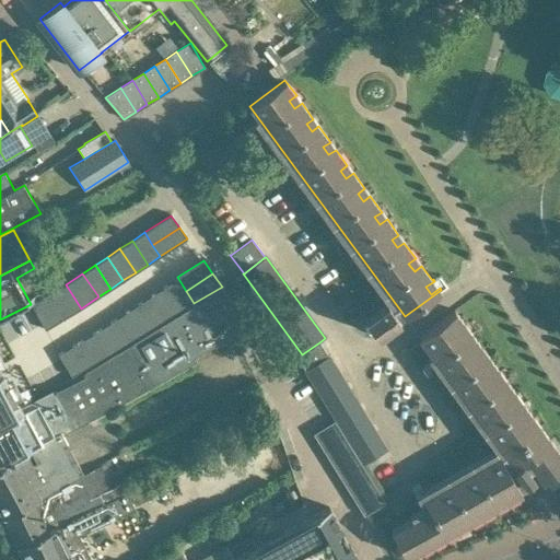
[(177,277),(164,286),(181,312),(194,303),(186,291),(177,277)]
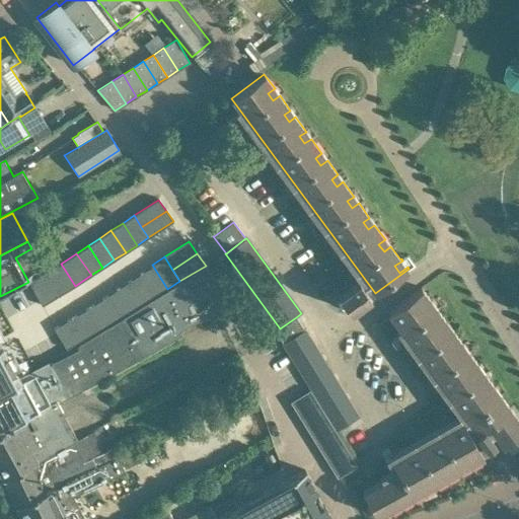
[(56,267),(46,273),(59,296),(71,288),(75,286),(61,264),(56,267)]
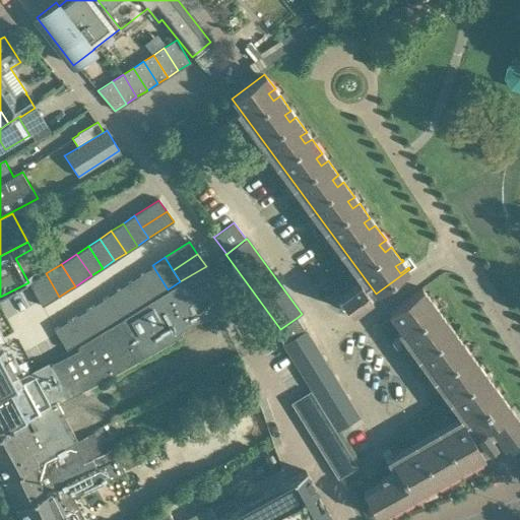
[(152,265),(141,273),(155,297),(168,289),(152,265)]
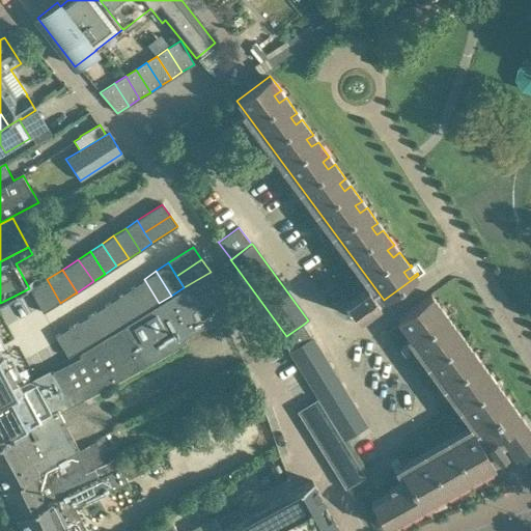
[(0,440),(58,410),(59,412),(102,390),(186,342),(184,338),(195,331),(219,320),(234,311),(211,272),(84,348),(86,355),(49,374),(48,372),(21,387),(23,392),(16,396),(0,403),(0,440)]
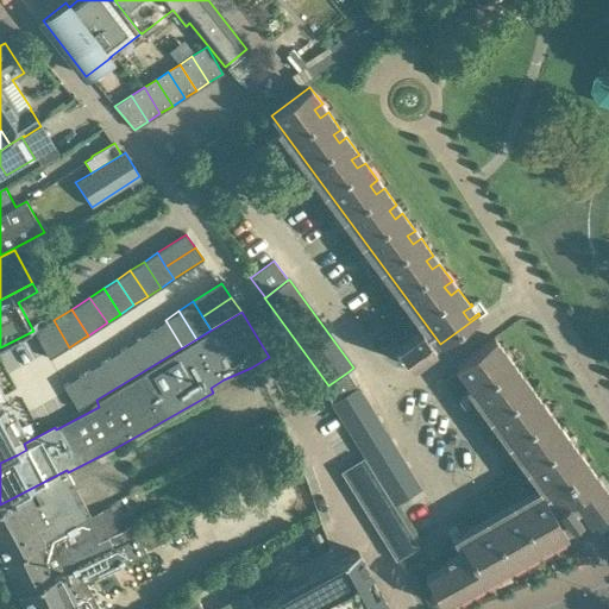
[(54,320),(33,331),(49,359),(69,347),(54,320)]
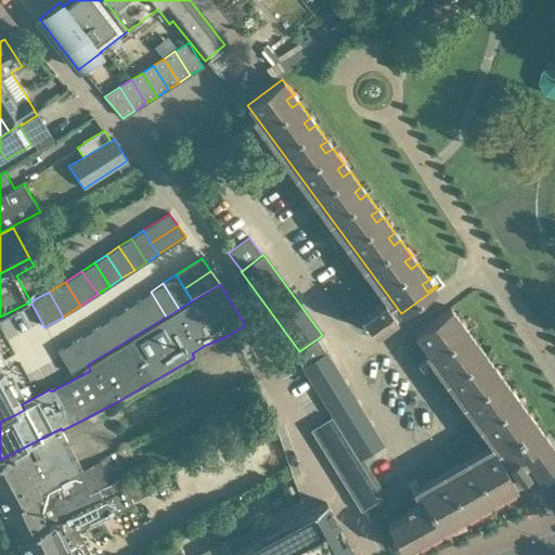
[(151,292),(138,299),(153,324),(166,317),(151,292)]
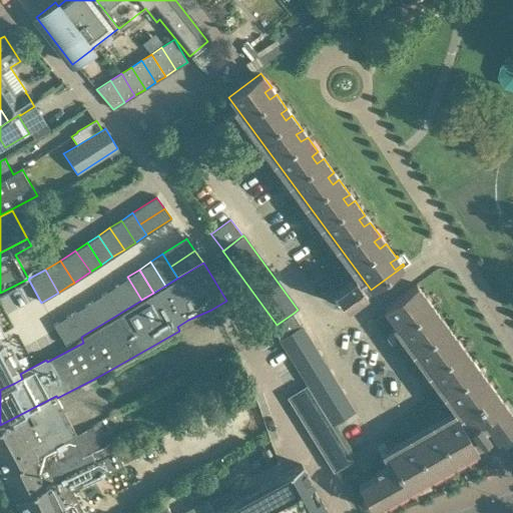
[(127,277),(116,285),(129,307),(141,300),(127,277)]
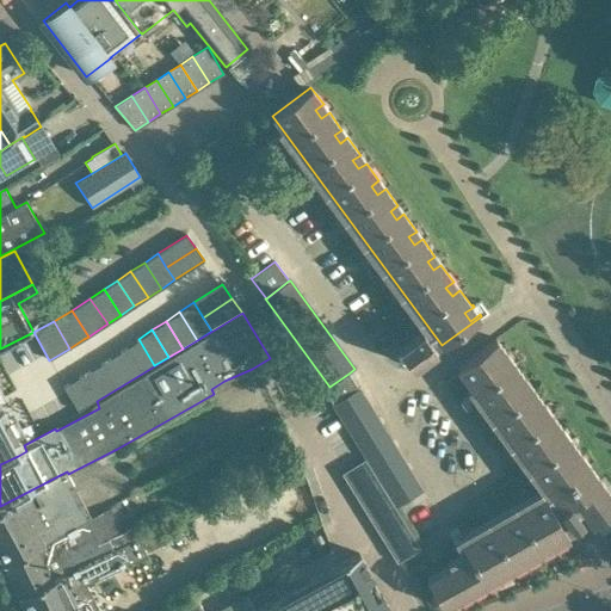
[(436,350),(423,332),(399,350),(412,368),(436,350)]
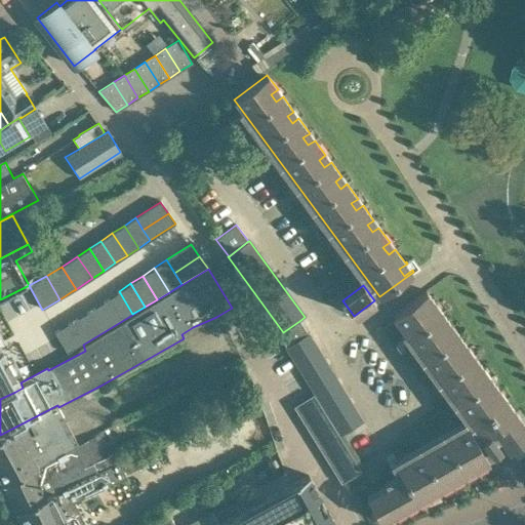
[(119,291),(107,299),(120,321),(132,314),(119,291)]
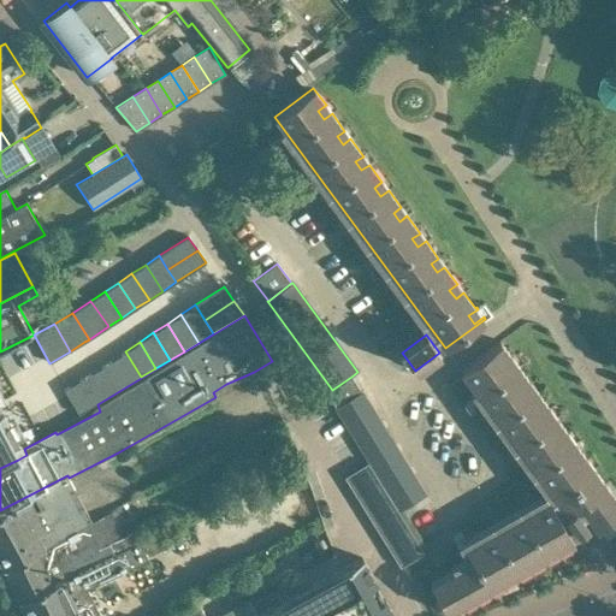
[(551,502),(549,498),(465,546),(472,561),(430,584),(446,612),(463,603),(458,594),(467,590),(472,598),(490,588),(485,580),(495,575),(499,584),(517,573),(513,564),(522,560),(527,568),(545,557),(540,549),(550,544),(555,552),(573,542),(566,529),(573,525),(578,533),(587,526),(581,519),(586,514),(597,529),(598,528),(615,514),(615,499),(593,469),(586,475),(580,467),(587,461),(575,444),(567,449),(561,440),(569,436),(556,418),(549,424),(542,415),(550,409),(537,392),(529,398),(523,390),(531,384),(519,367),(510,373),(504,365),(513,359),(499,342),(460,371),(555,499),(551,502)]
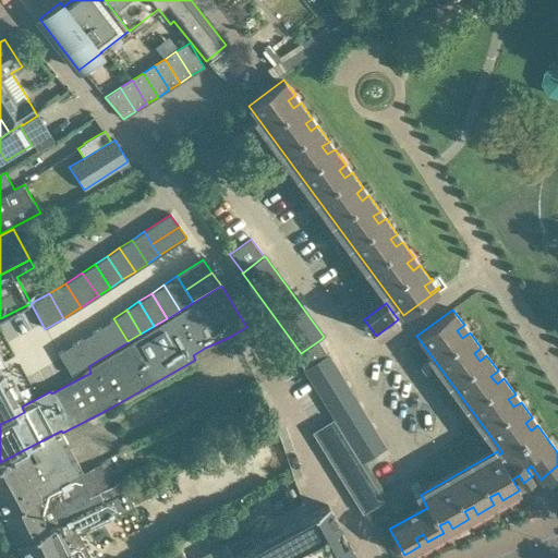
[(113,318),(95,330),(109,353),(128,341),(113,318)]
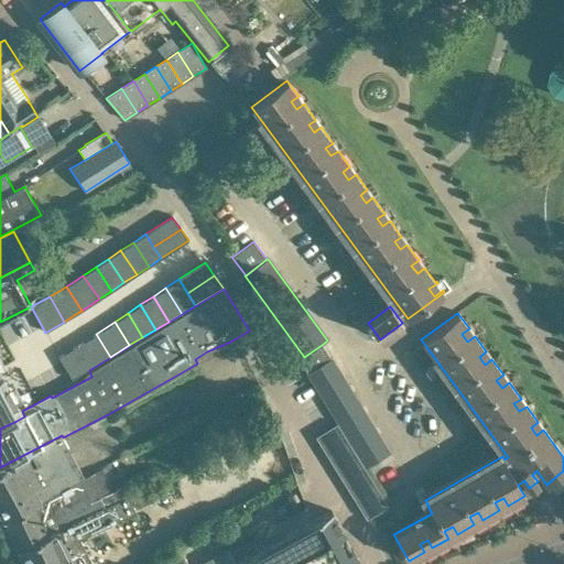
[(94,336),(77,345),(91,368),(107,358),(110,357),(96,334),(94,336)]
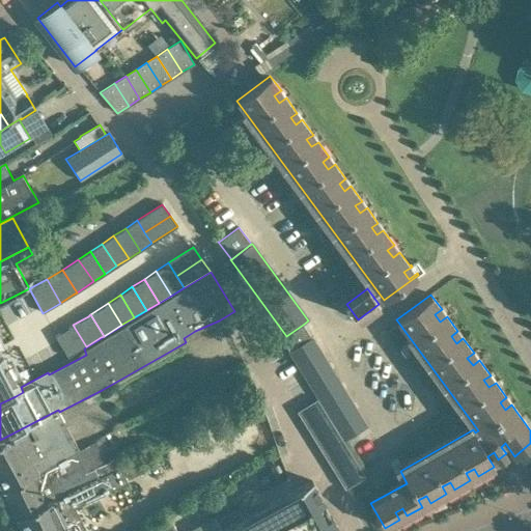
[(73,325),(55,336),(67,357),(86,346),(73,325)]
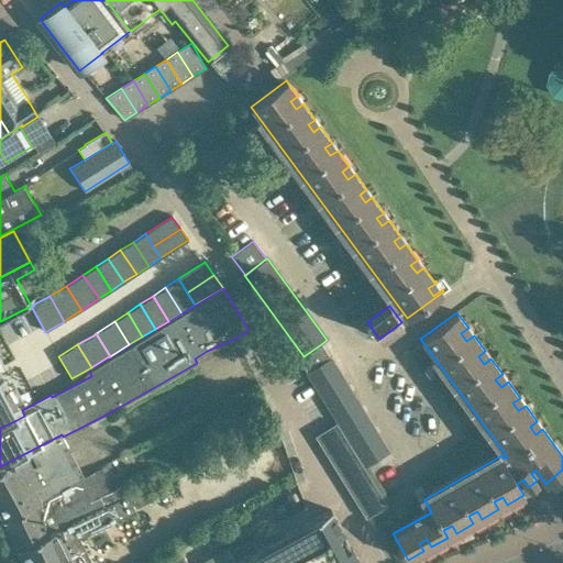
[(321,344),(304,356),(298,360),(306,373),(330,357),(321,344)]
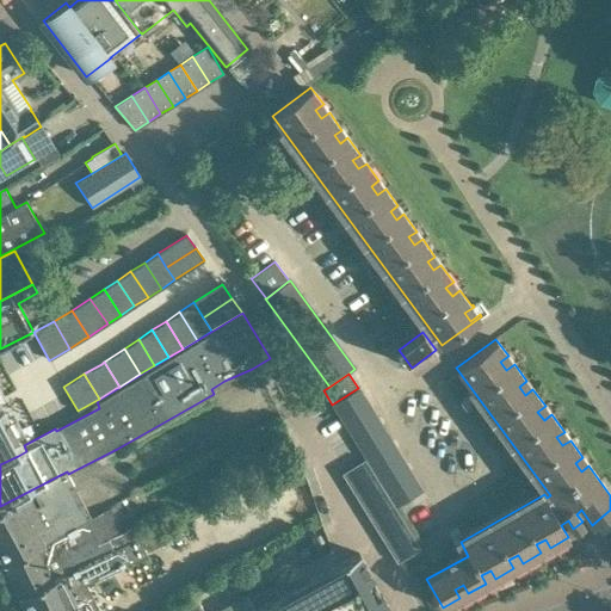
[(400,486),(408,500),(423,491),(359,388),(358,388),(332,405),(388,494),(400,486)]
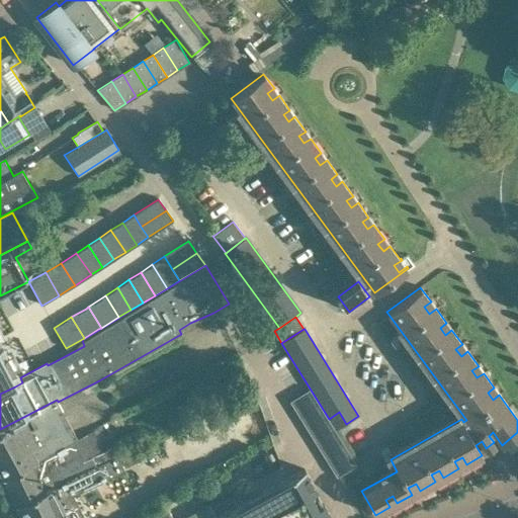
[(0,393),(21,381),(17,374),(5,352),(2,346),(0,343),(0,393)]
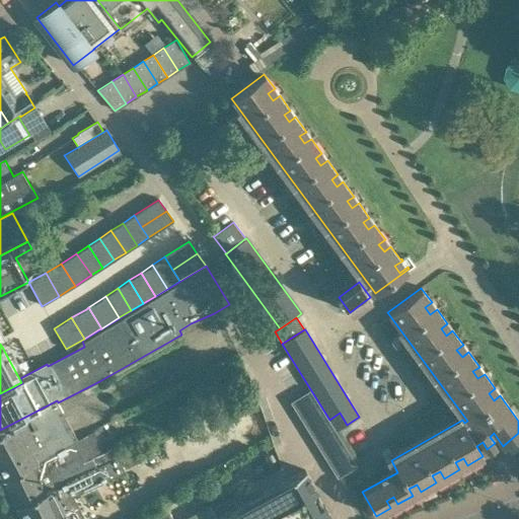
[(291,401),(299,415),(318,402),(310,389),(291,401)]
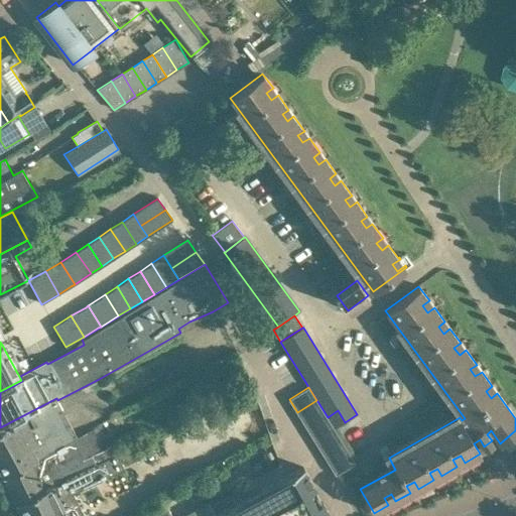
[(0,469),(3,475),(76,436),(57,400),(56,398),(0,427),(0,469)]
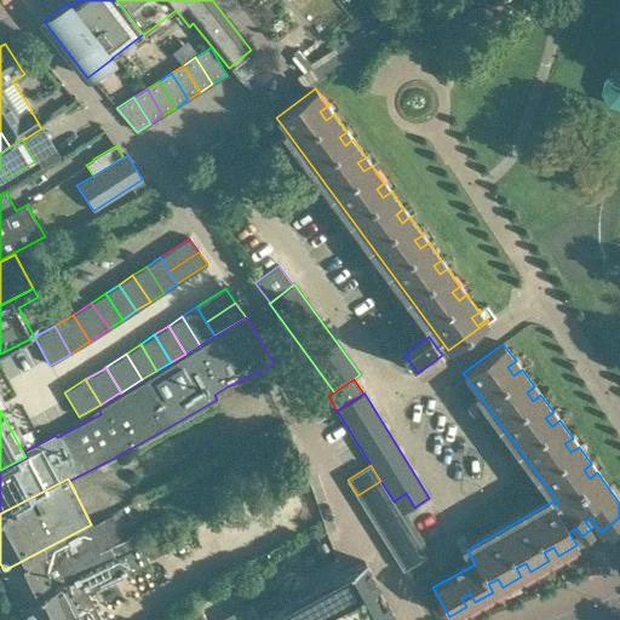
[(357,495),(367,510),(389,497),(380,481),(357,495)]
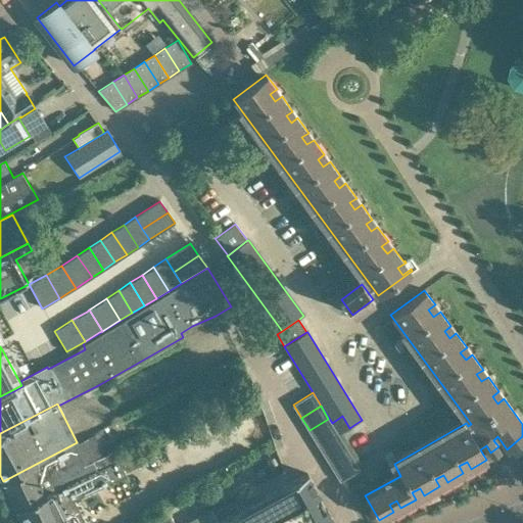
[(349,428),(342,416),(332,423),(339,434),(349,428)]
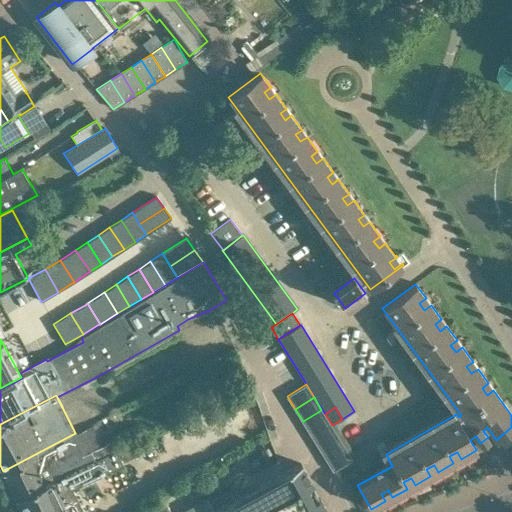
[(303,421),(310,434),(329,422),(321,410),(303,421)]
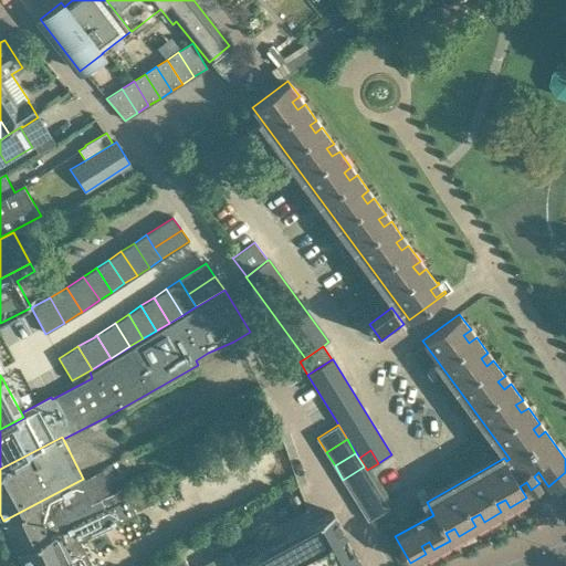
[(343,480),(352,493),(373,480),(364,467),(343,480)]
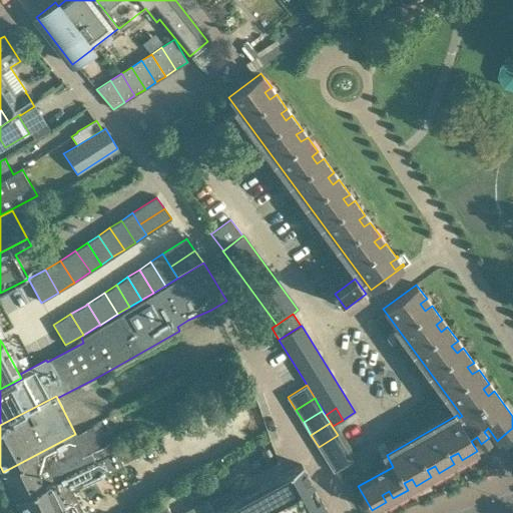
[(16,499),(95,461),(113,452),(109,443),(102,446),(92,427),(76,435),(75,434),(3,472),(16,499)]
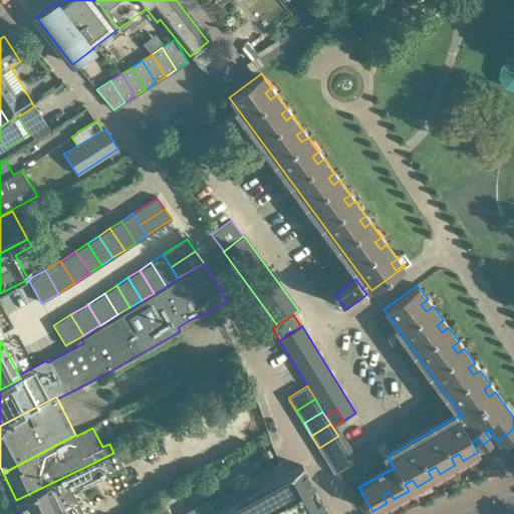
[(319,448),(326,460),(345,448),(338,436),(319,448)]
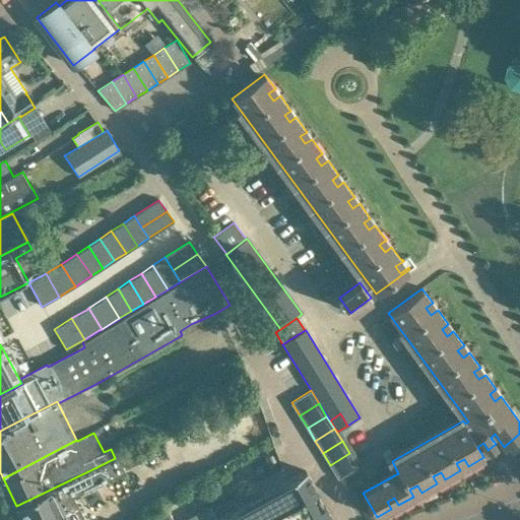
[(330,465),(339,478),(359,466),(349,453),(330,465)]
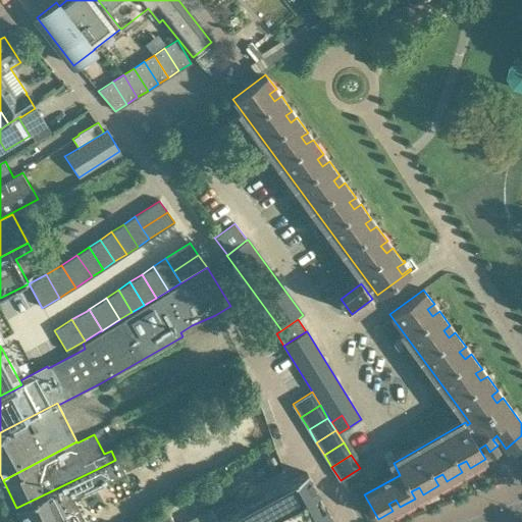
[(117,459),(115,460),(97,469),(16,508),(23,521),(84,521),(73,499),(124,474),(117,459)]
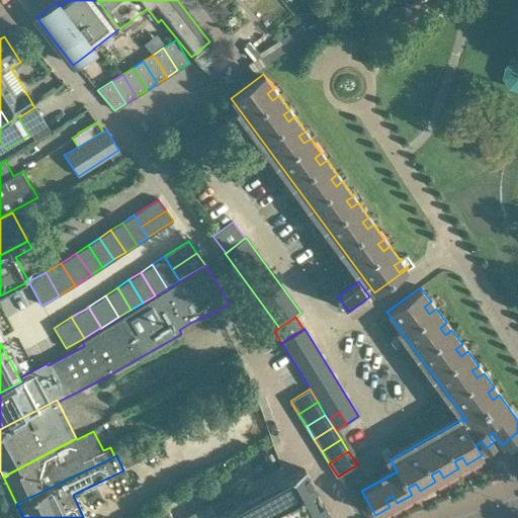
[(128,489),(145,483),(139,467),(122,473),(128,489)]
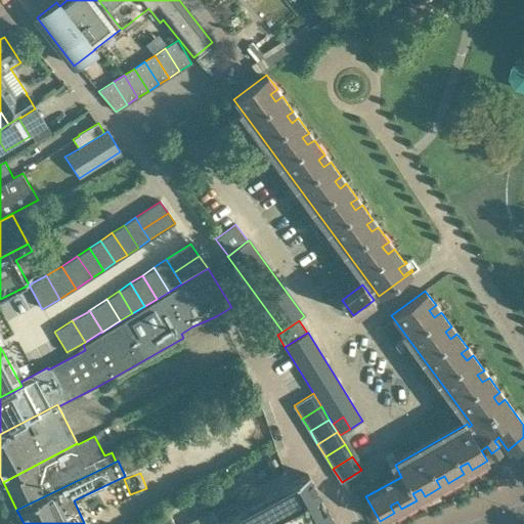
[(282,488),(218,523),(334,523),(326,509),(325,510),(318,496),(319,495),(308,474),(282,488)]
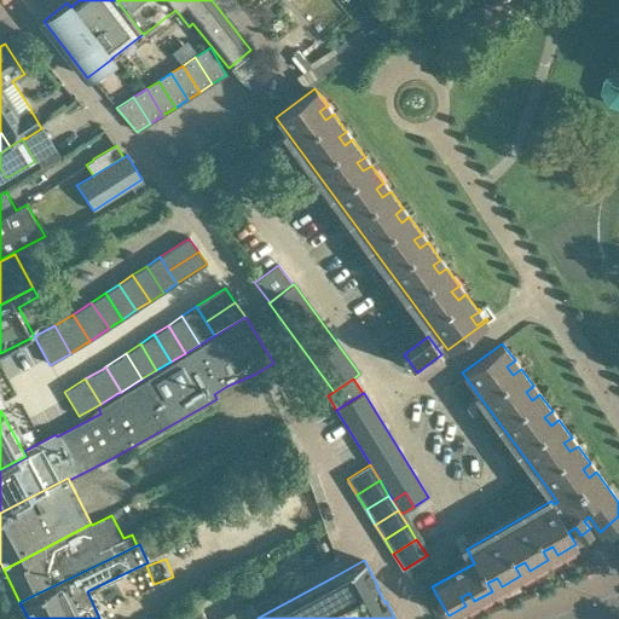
[(253,618),(256,617),(249,603),(233,612),(238,618),(253,618)]
